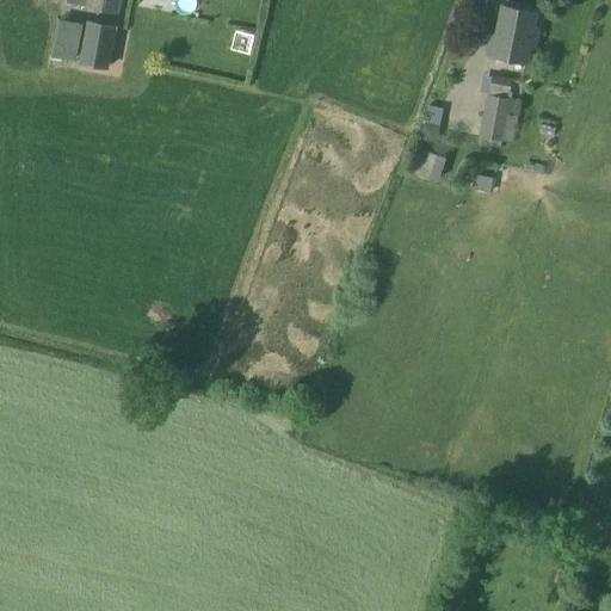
[(86,0),(85,8),(117,14),(119,0),(86,0)]
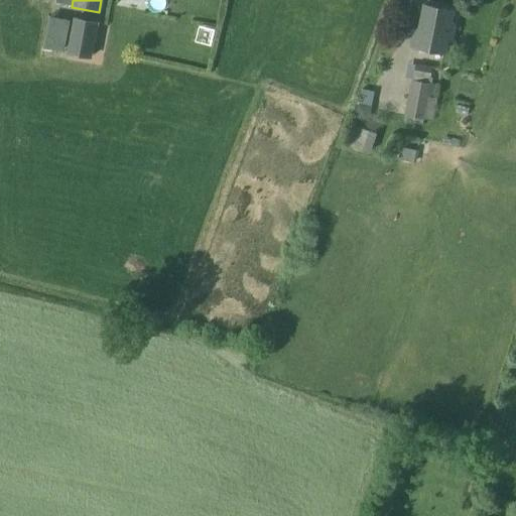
[(414,29),(411,46),(442,53),(445,40),(448,41),(453,24),(448,24),(452,11),(450,10),(423,5),(418,30),(414,29)]
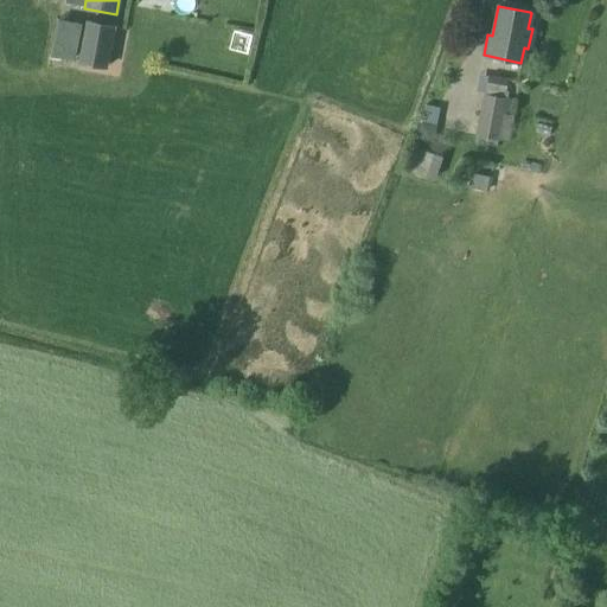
[(80,63),(107,68),(114,29),(87,23),(80,63)]
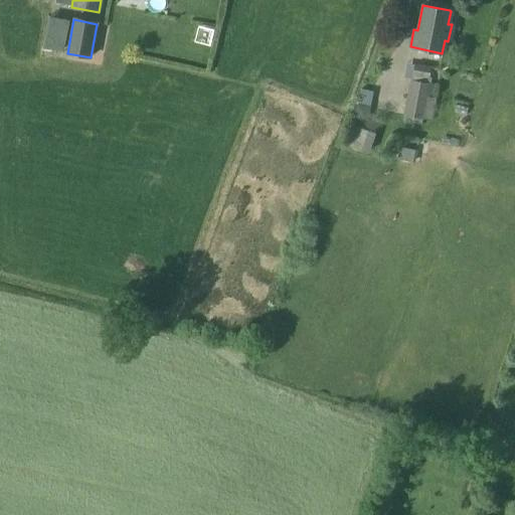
[(404,116),(403,123),(420,126),(421,119),(425,120),(432,84),(427,84),(431,67),(414,64),(411,80),(410,80),(403,116),(404,116)]
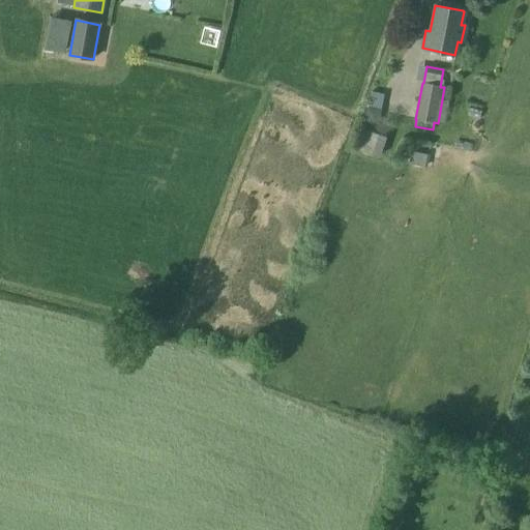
[(363,124),(378,126),(381,112),(366,109),(363,124)]
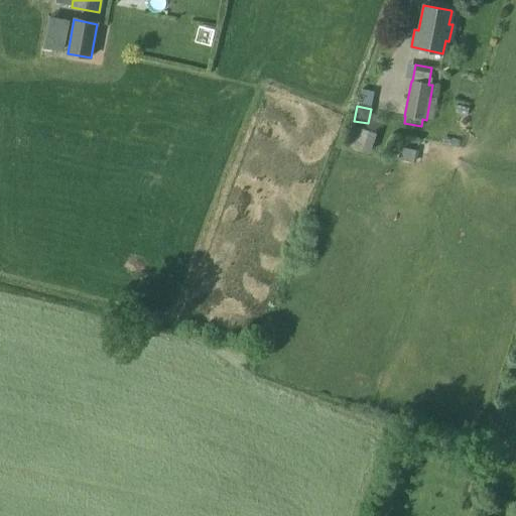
[(353,127),(346,147),(370,155),(377,136),(353,127)]
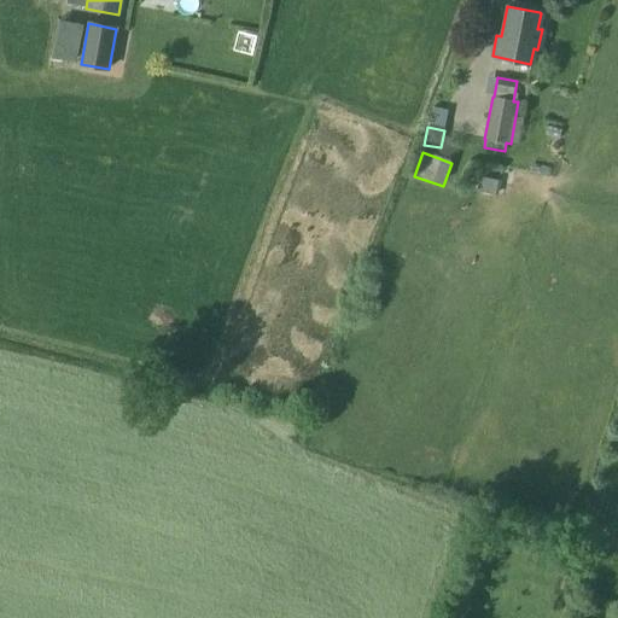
[(484,179),(481,193),(494,196),(497,182),(484,179)]
